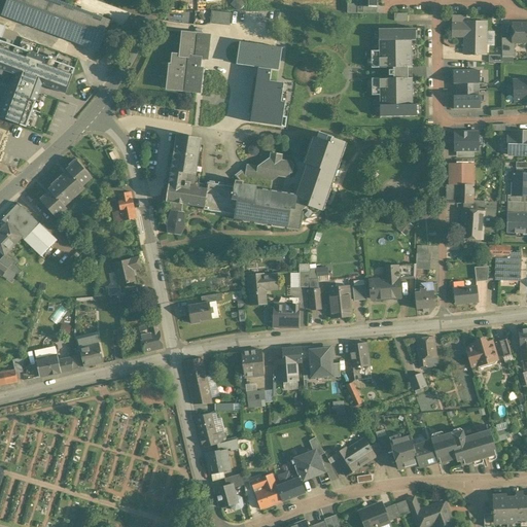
[(3,0),(2,0),(0,7),(0,10),(4,12),(8,2),(3,0)]
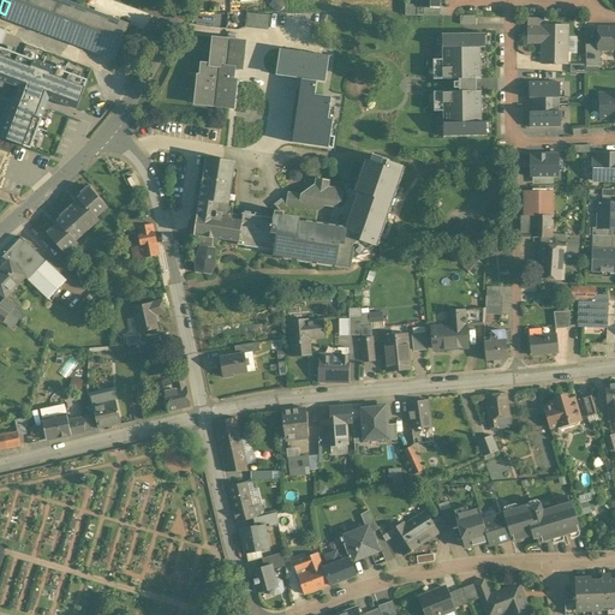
[(129,25),(58,0),(10,0),(10,3),(5,15),(4,18),(117,59),(129,25)]
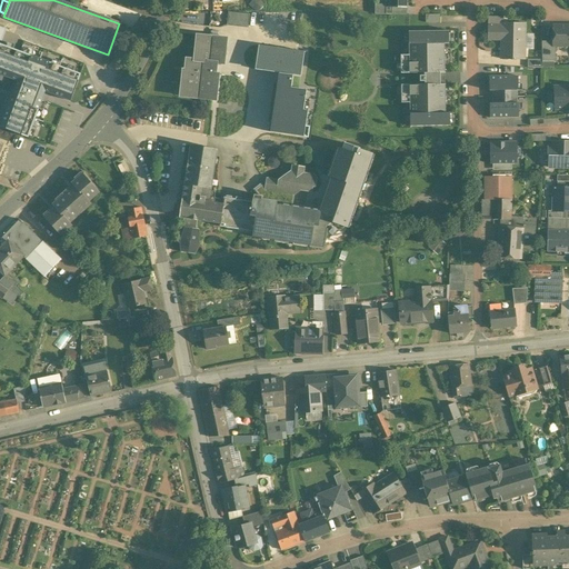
[(250,26),(250,12),(229,11),(228,26),(250,26)]
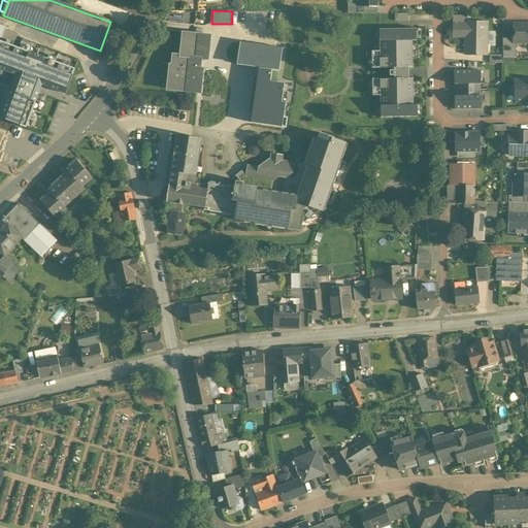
[(487,22),(466,22),(466,25),(453,24),(453,36),(466,37),(466,55),(487,56),(487,36),(486,36),(486,23),(487,23),(487,22)]
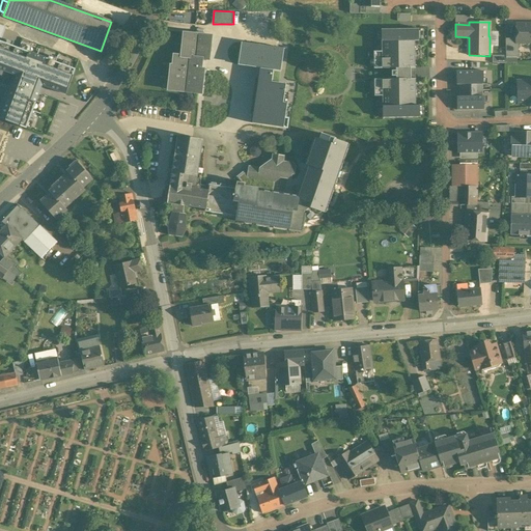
[(530,24),(516,24),(516,38),(515,43),(519,43),(530,43),(530,24)]
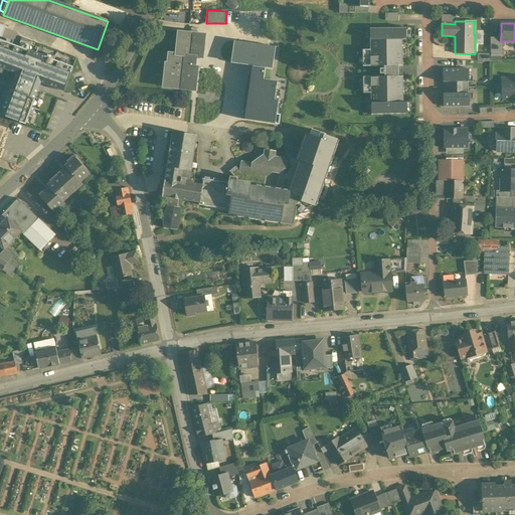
[(380,71),(403,71),(402,40),(406,40),(406,28),(370,28),(370,50),(363,50),(363,66),(384,66),(384,68),(380,68),(380,71)]
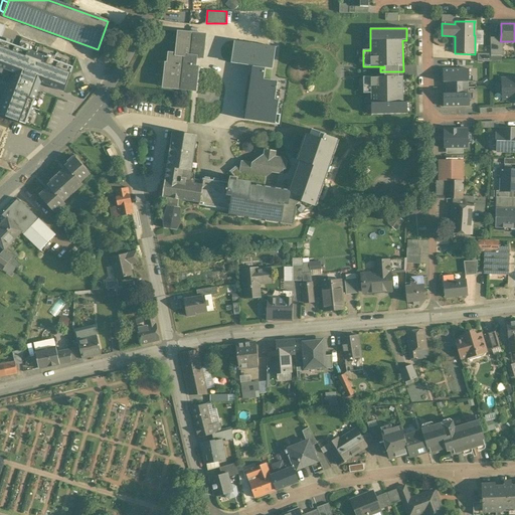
[(204,34),(180,32),(178,54),(171,54),(170,63),(168,63),(165,88),(187,90),(194,91),(194,86),(196,87),(197,80),(195,79),(195,77),(197,77),(198,71),(196,71),(196,66),(194,66),(195,57),(201,57),(204,34)]
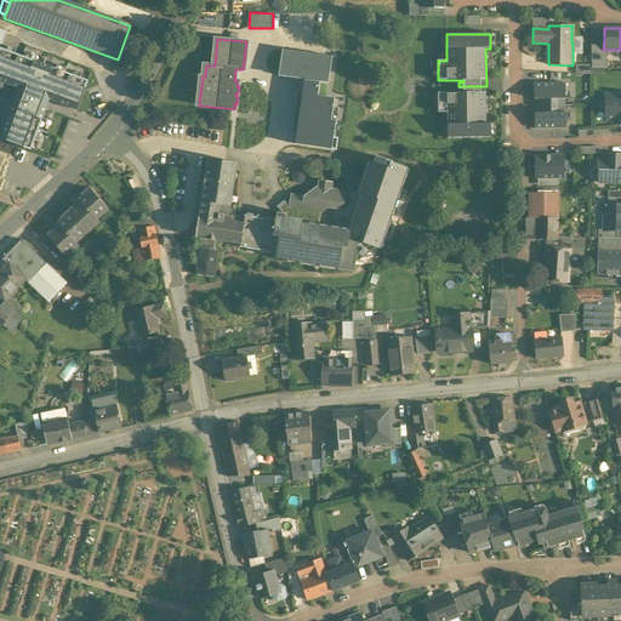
[(603,50),(604,45),(592,45),(592,66),(592,67),(605,67),(607,67),(607,50),(603,50)]
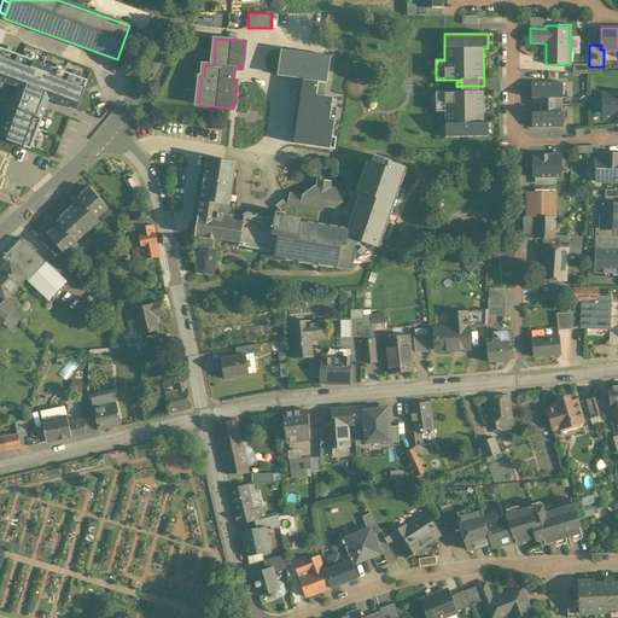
[(278,76),(304,80),(319,82),(327,83),(331,57),(281,50),(278,76)]
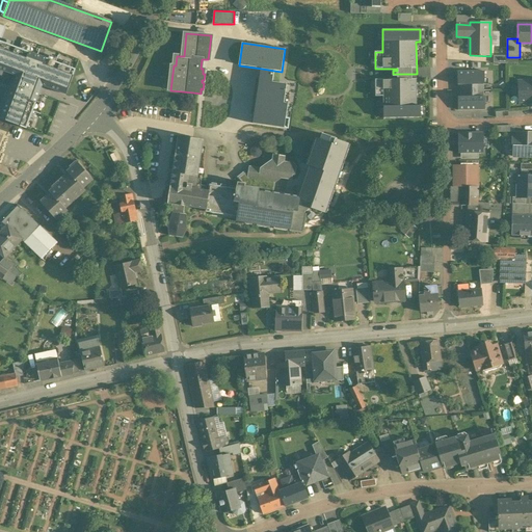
[(0,49),(0,70),(17,76),(1,120),(27,129),(43,86),(67,95),(74,76),(0,49)]
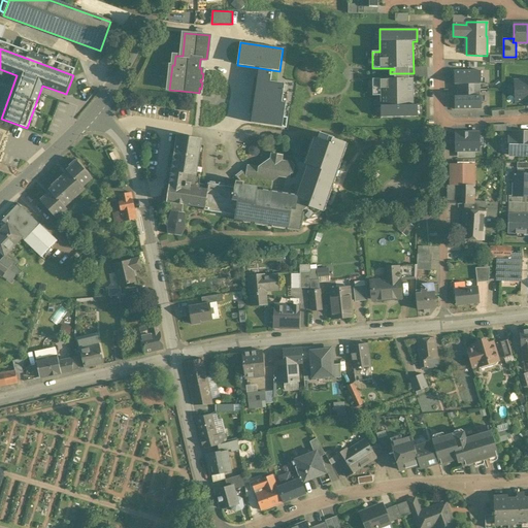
[(503,56),(490,55),(490,63),(503,64),(503,63),(503,57),(503,56)]
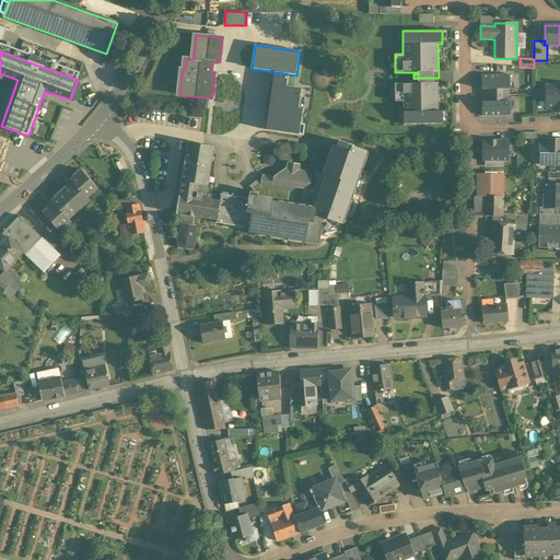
[(289,74),(276,72),(267,130),(292,135),(296,108),(300,108),(302,89),(287,86),(289,74)]
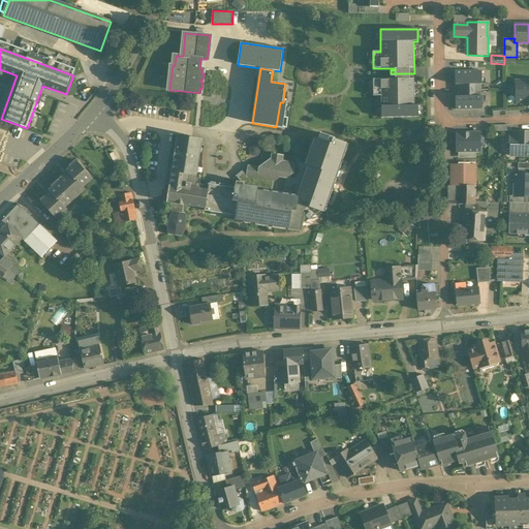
[(481,84),(481,70),(456,71),(456,85),(458,85),(480,84),(481,84)]
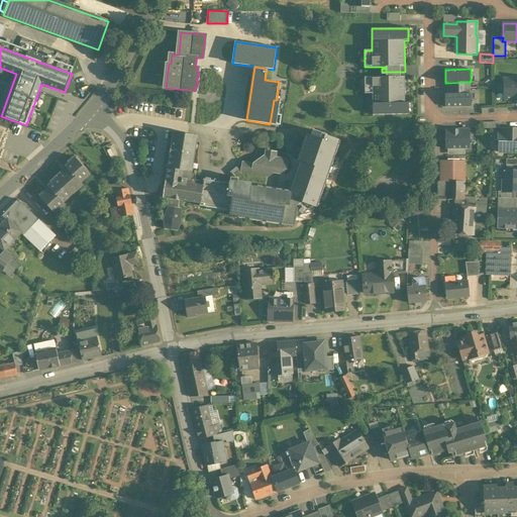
[(405,72),(382,72),(382,75),(386,75),(387,77),(365,77),(365,94),(373,94),(373,115),(409,114),(409,103),(405,103),(405,72)]
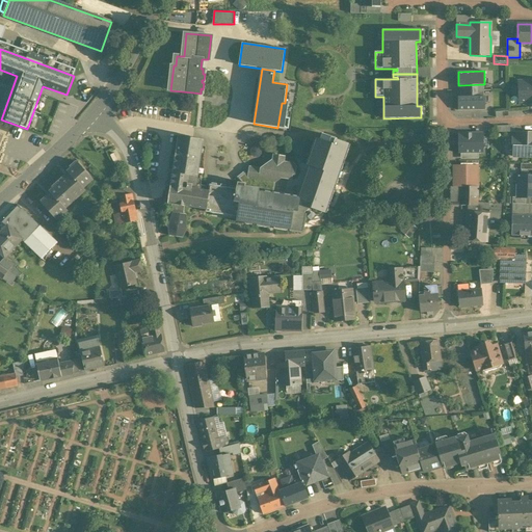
[(531,80),(519,81),(520,102),(528,102),(528,106),(531,105),(531,80)]
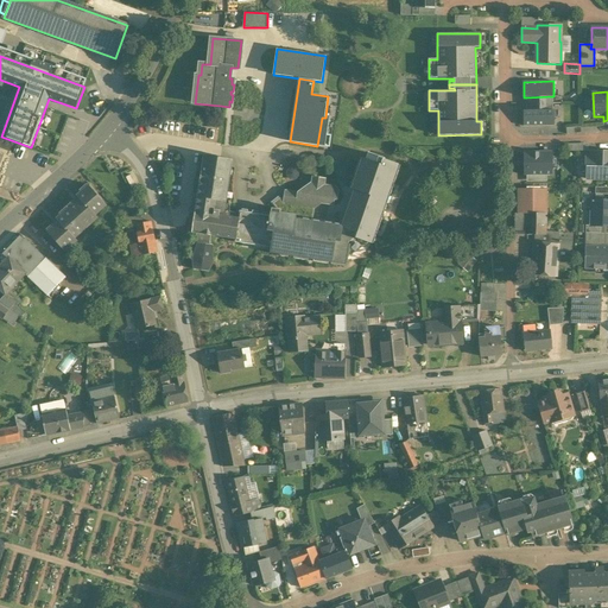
[(555,126),(555,111),(553,111),(526,111),(524,111),(524,126),(555,126)]
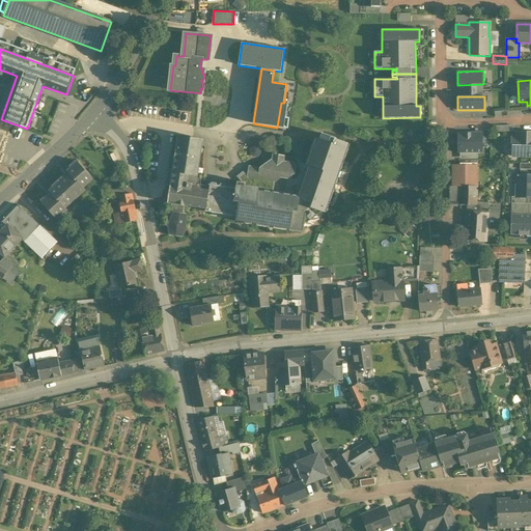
[(287,104),(284,103),(281,103),(277,128),(284,129),(285,117),(287,104)]
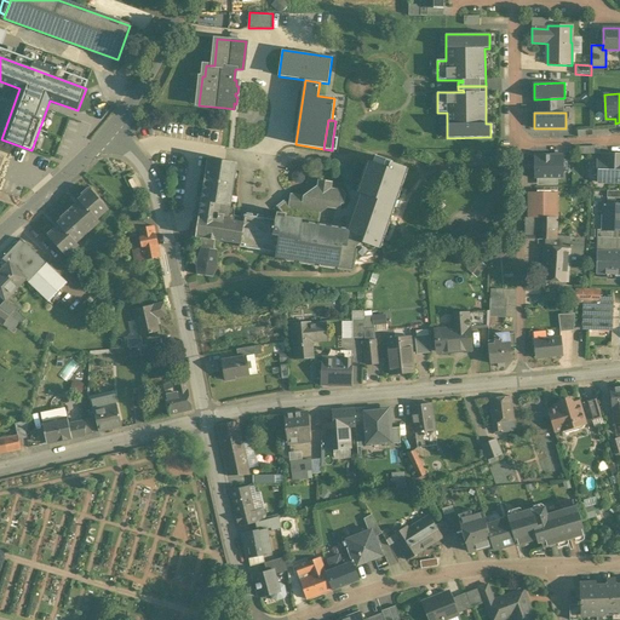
[(535,154),(535,184),(560,184),(560,178),(564,178),(564,154),(535,154)]
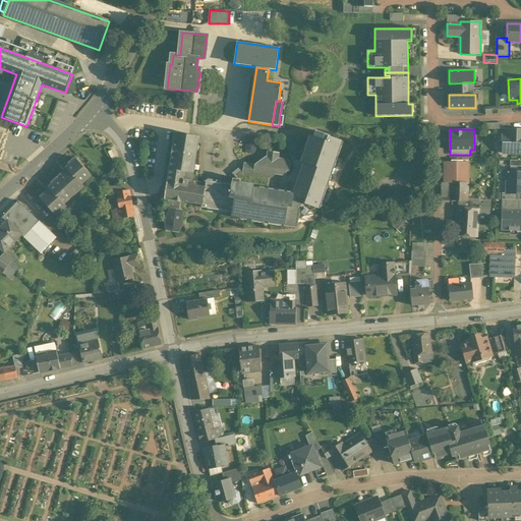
[(517,129),(507,129),(506,135),(502,135),(502,142),(503,142),(502,150),(502,153),(520,154),(520,129),(517,129)]
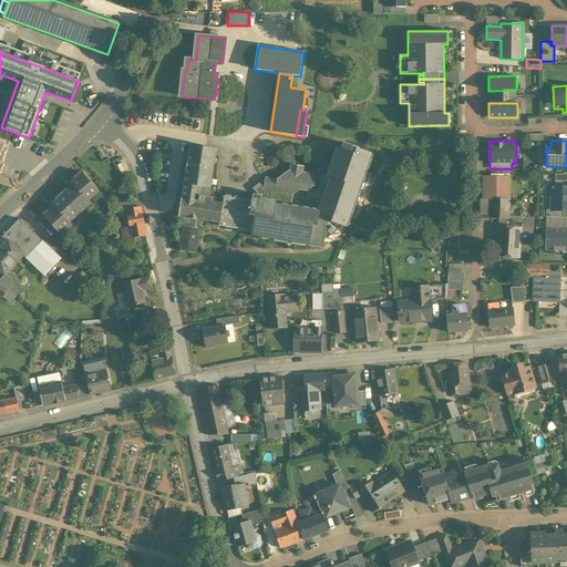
[(291,204),(261,198),(261,195),(258,195),(256,194),(254,194),(254,196),(253,196),(253,200),(250,215),(256,216),(253,232),(253,235),(261,237),(261,239),(306,246),(307,244),(321,246),(322,246),(325,228),(326,226),(331,222),(348,227),(351,220),(349,219),(350,215),(352,215),(357,202),(354,202),(357,197),(359,197),(361,191),(357,188),(360,182),(363,183),(367,175),(364,175),(366,169),(368,171),(372,157),(370,156),(371,154),(358,148),(358,147),(343,143),(341,150),(338,148),(337,151),(336,151),(330,164),(332,164),(331,168),(329,168),(327,175),(331,177),(337,179),(334,187),(328,185),(319,212),(318,210),(319,209),(313,208),(312,210),(309,209),(309,208),(303,207),(303,208),(298,207),(298,206),(292,205),(292,207),(291,206),(291,204)]
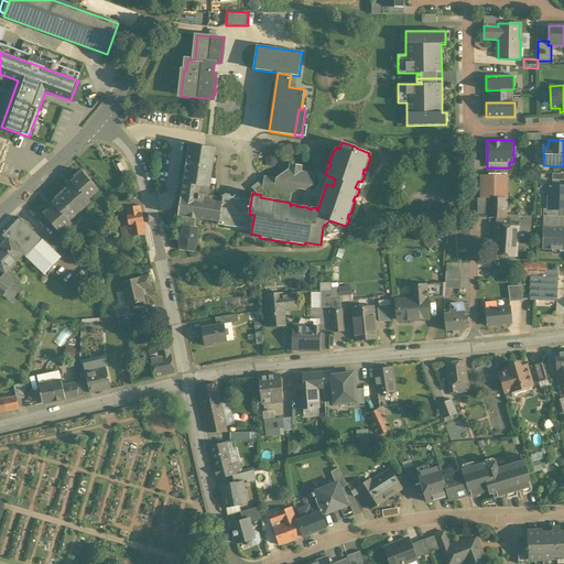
[(216,148),(190,144),(187,159),(186,159),(185,167),(181,196),(177,215),(179,216),(194,218),(218,221),(219,221),(223,203),(221,203),(207,201),(216,148)]
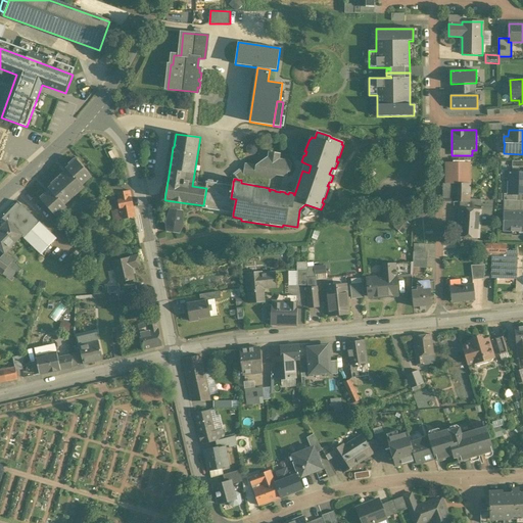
[(251,144),(248,147),(247,152),(249,155),(255,156),(258,153),(258,148),(256,145),(251,144)]
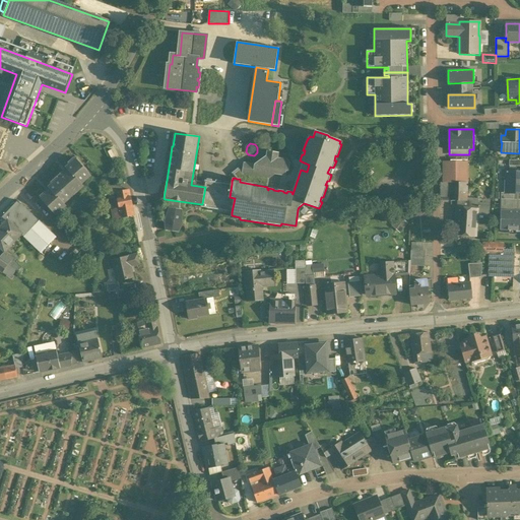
[(266,156),(255,165),(244,163),(243,173),(241,170),(234,176),(237,179),(240,179),(240,182),(267,187),(268,178),(275,174),(285,176),(285,171),(288,171),(289,163),(287,159),(277,158),(278,153),(267,151),(266,156)]
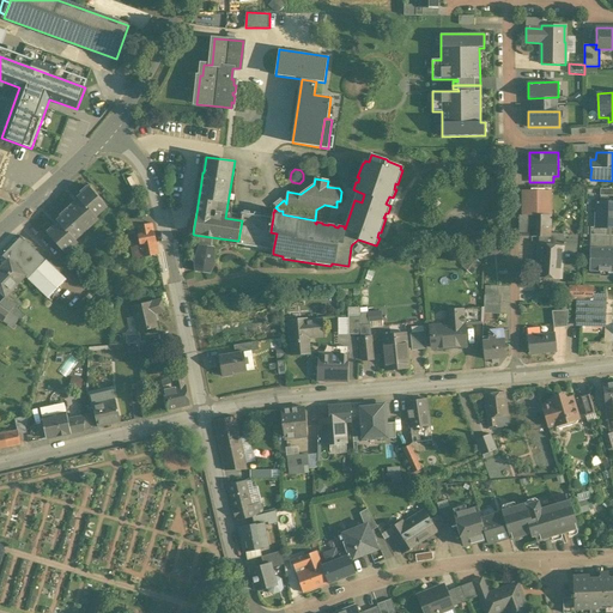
[(62,218),(58,222),(59,224),(55,229),(49,234),(48,235),(66,254),(78,243),(77,241),(99,219),(97,217),(108,207),(90,188),(89,189),(83,195),(78,199),(80,201),(76,205),(62,218)]
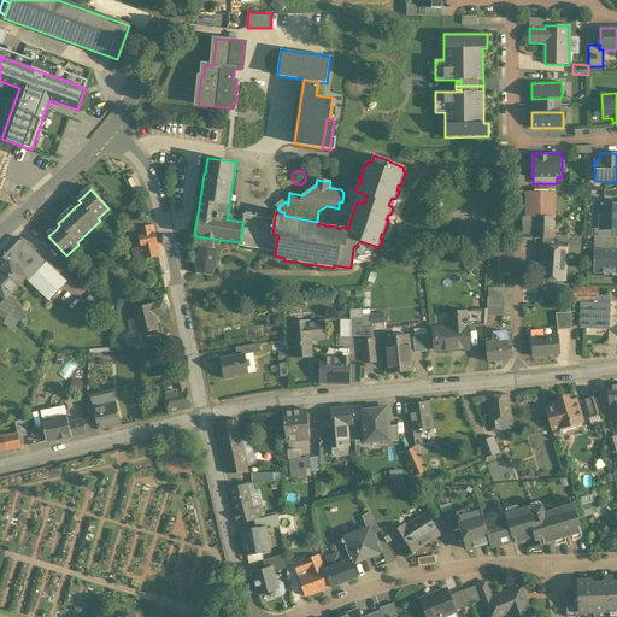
[(556,192),(534,192),(534,217),(556,217),(556,192)]
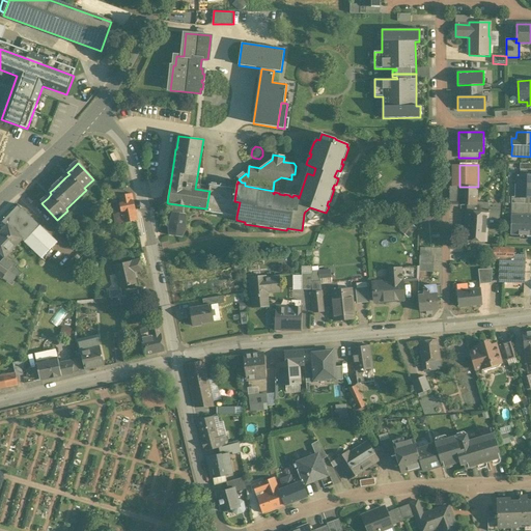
[(381,176),(374,171),(370,175),(370,176),(376,182),(381,176)]
